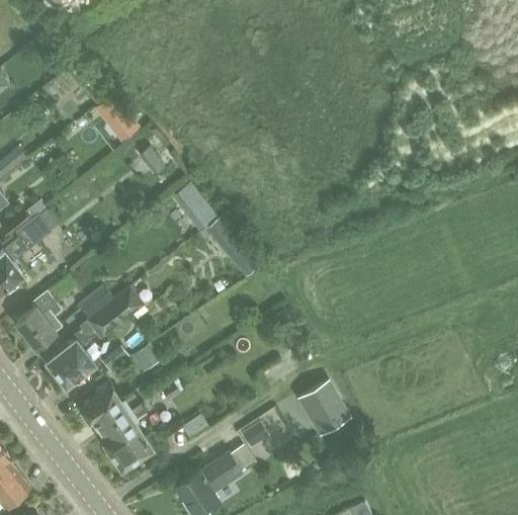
[(122,140),(138,127),(114,97),(99,109),(122,140)]
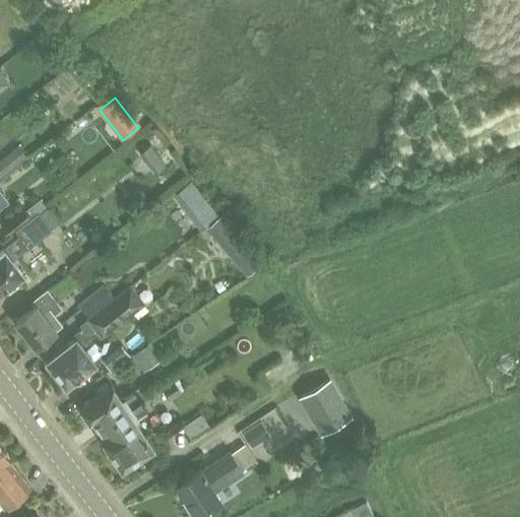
[(0,180),(27,158),(19,147),(0,162),(0,180)]
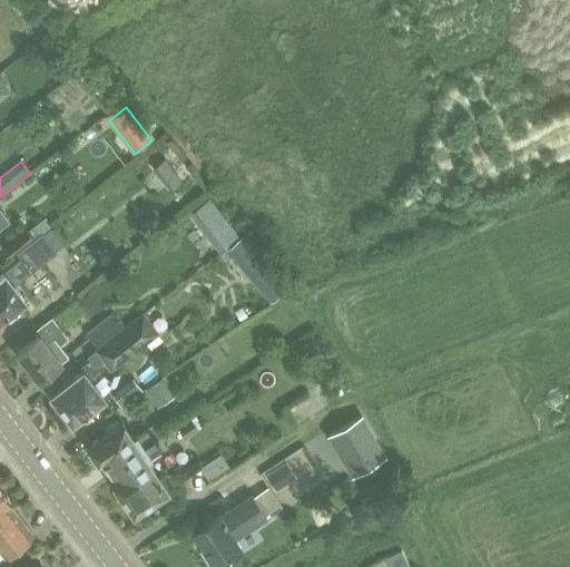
[(0,230),(10,223),(0,208),(0,230)]
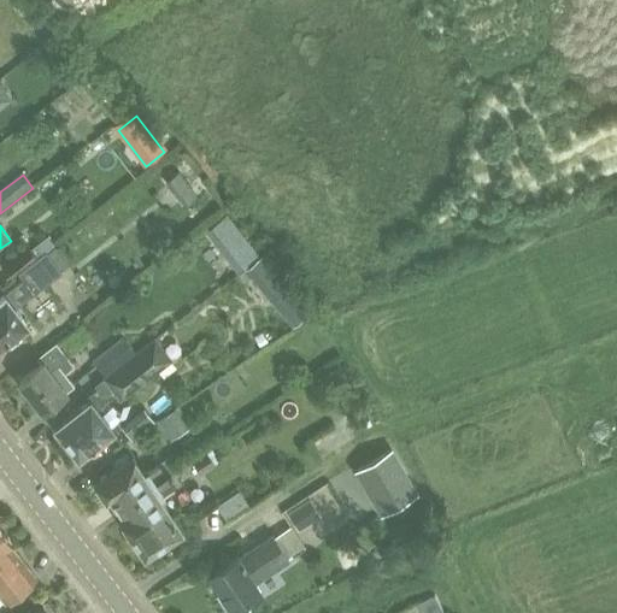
[(11,280),(37,258),(29,247),(1,267),(11,280)]
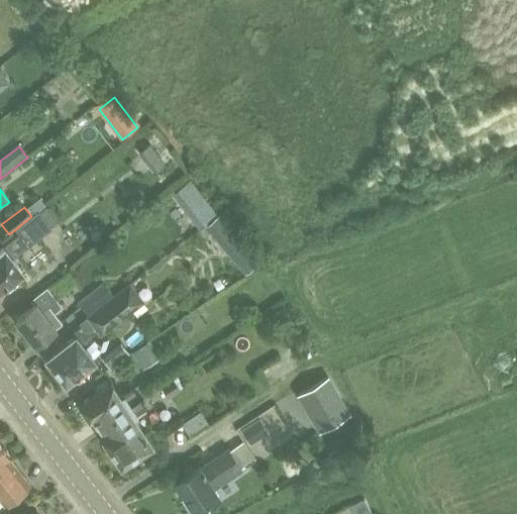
[(0,292),(23,274),(14,261),(53,231),(52,229),(40,214),(39,213),(15,231),(19,236),(4,248),(5,249),(0,252),(0,292)]
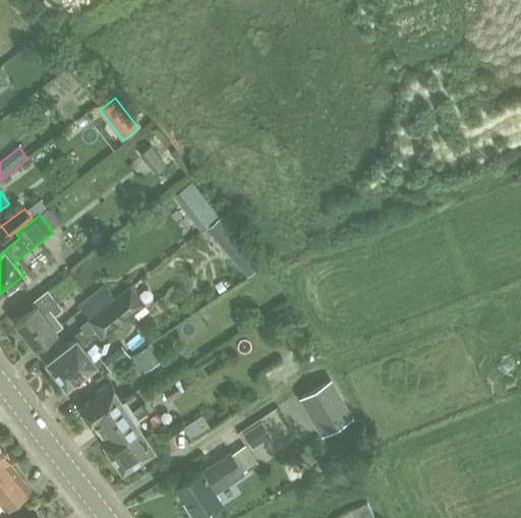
[(205,229),(206,230),(246,280),(262,267),(222,217),(220,218),(219,218),(205,229)]
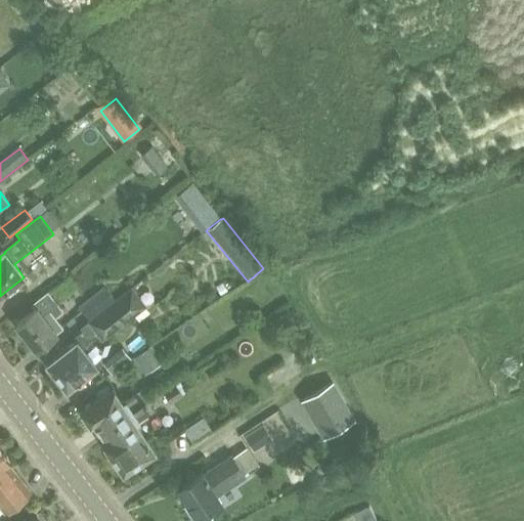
[(116,301),(88,322),(80,330),(82,333),(75,339),(78,342),(47,365),(68,390),(97,366),(83,350),(98,338),(102,343),(147,308),(132,288),(115,300),(116,301)]
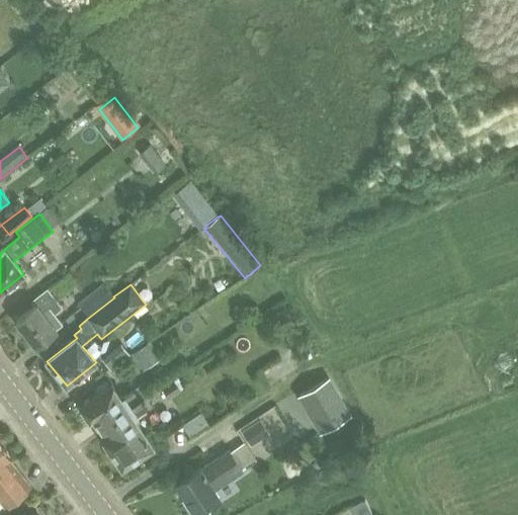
[(114,297),(113,296),(105,284),(77,305),(87,319),(114,297)]
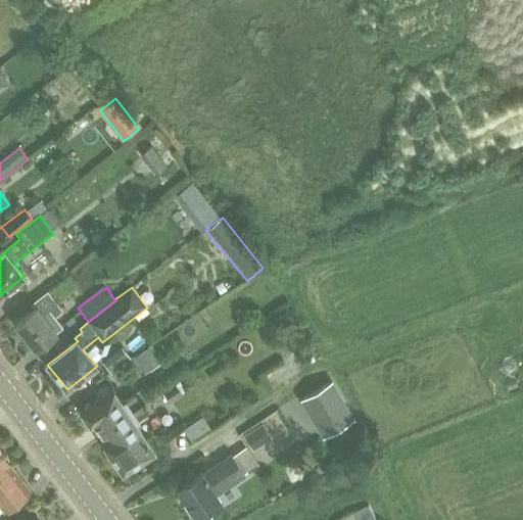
[(37,350),(57,334),(63,329),(56,320),(64,313),(58,306),(48,292),(32,305),(35,310),(16,325),(37,350)]
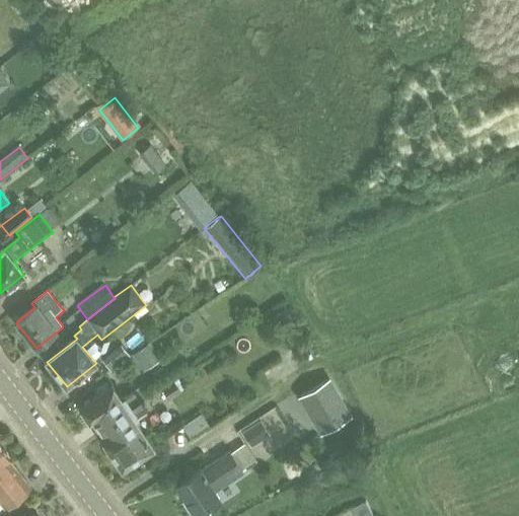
[(143,374),(162,361),(150,344),(132,357),(143,374)]
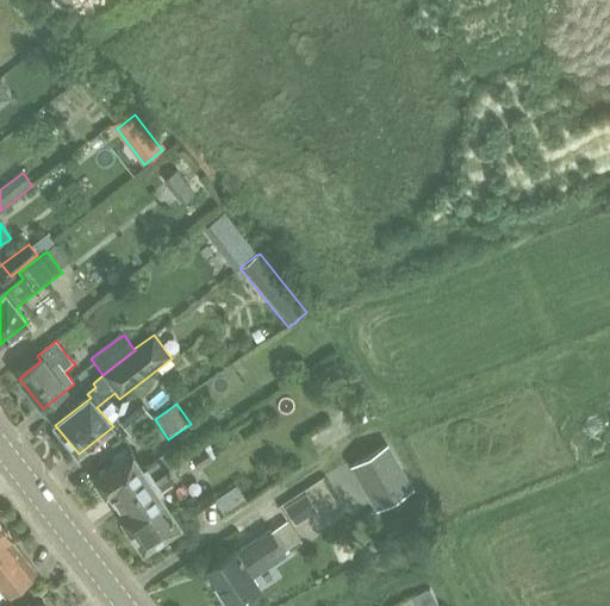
[(129,438),(154,419),(143,406),(119,425),(129,438)]
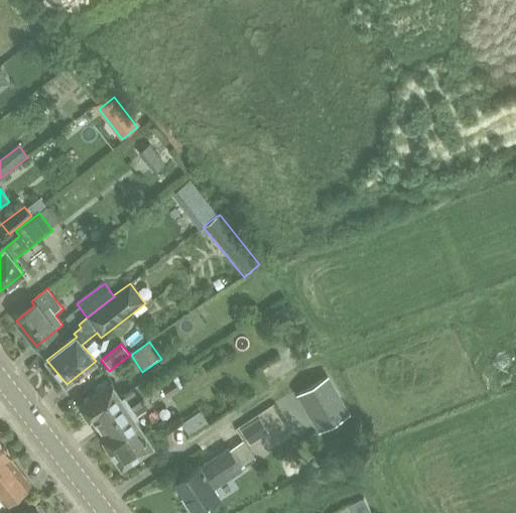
[(180,383),(177,378),(173,381),(173,380),(160,388),(168,399),(180,392),(180,391),(183,389),(179,383),(180,383)]
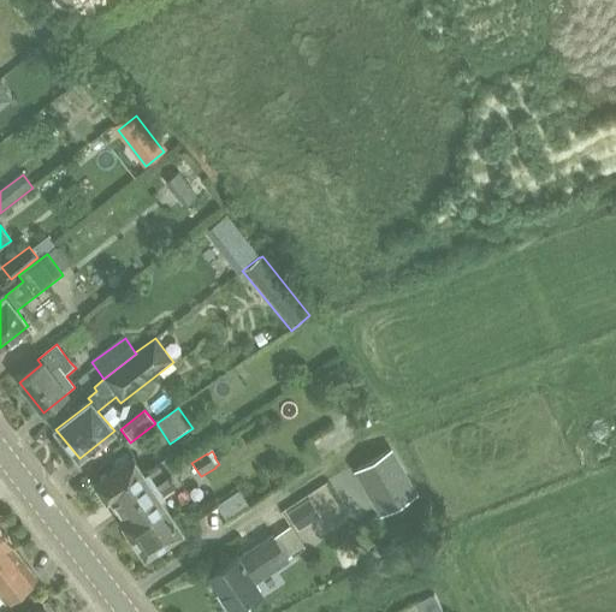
[(389,451),(355,471),(381,516),(415,497),(389,451)]
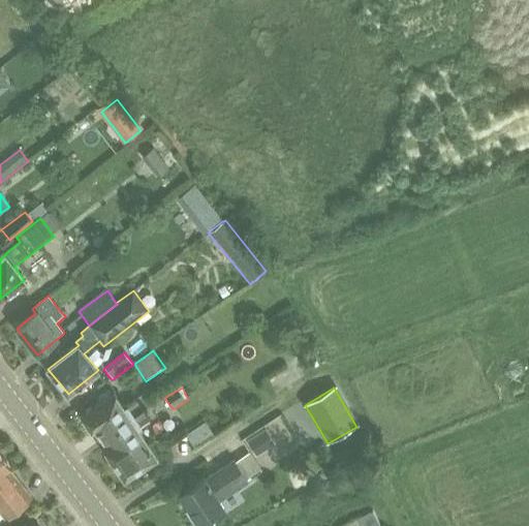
[(98,439),(149,405),(142,395),(124,407),(115,393),(112,395),(110,391),(97,399),(100,402),(82,415),(93,432),(93,431),(98,439)]
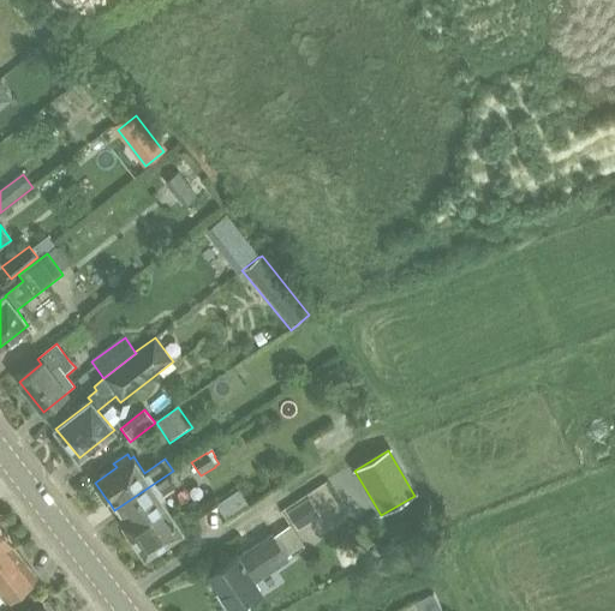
[(173,471),(114,510),(121,520),(120,520),(144,556),(184,531),(161,497),(181,484),(173,471)]
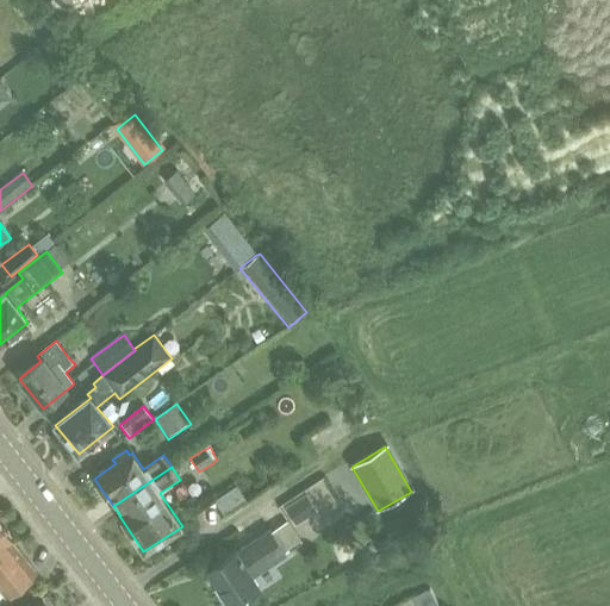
[(224,517),(247,501),(237,488),(215,503),(224,517)]
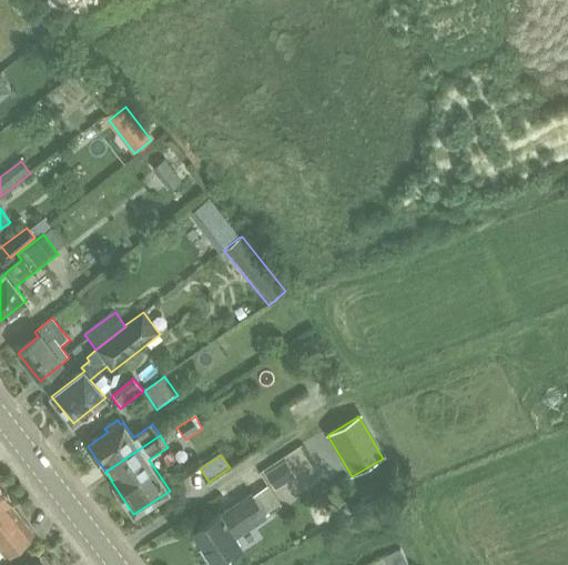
[(285,463),(265,475),(275,492),(295,478),(285,463)]
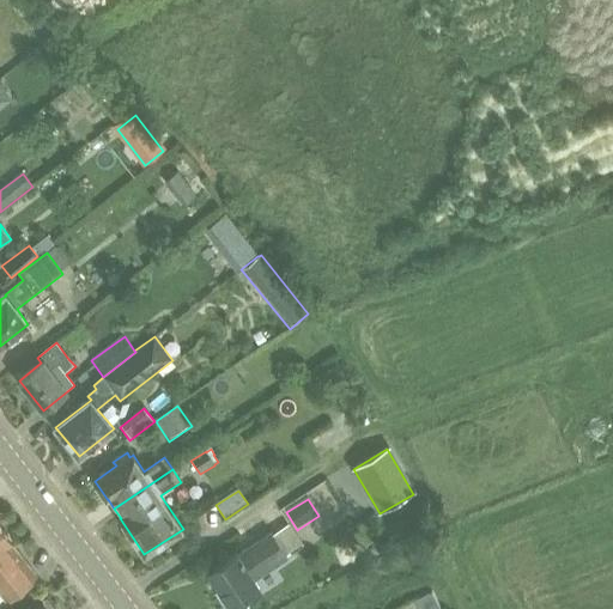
[(0,555),(11,547),(13,544),(0,527),(0,555)]
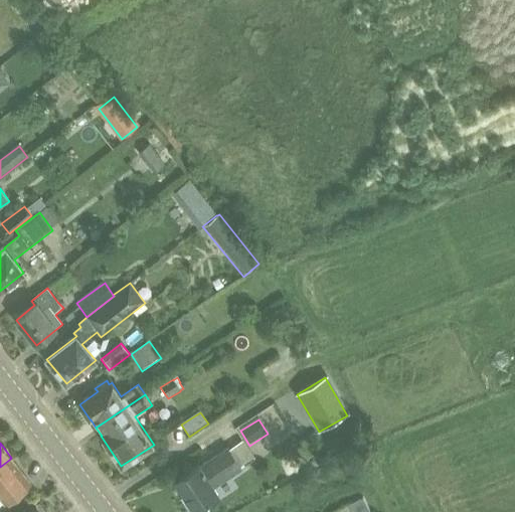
[(199,467),(175,483),(184,497),(180,500),(187,511),(190,511),(193,509),(194,511),(198,511),(219,497),(214,489),(243,471),(241,468),(229,451),(228,448),(199,467)]
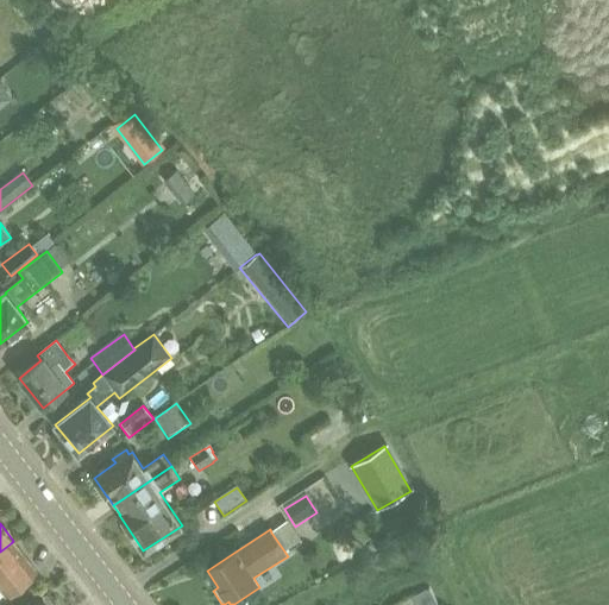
[(0,590),(5,597),(35,573),(11,543),(0,552),(0,590)]
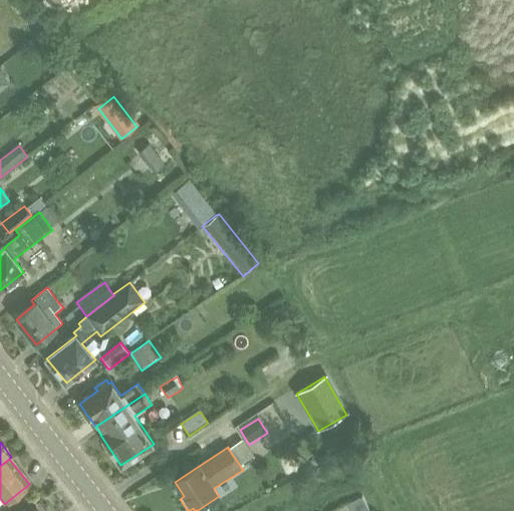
[(37,504),(36,502),(23,510),(46,510),(39,502),(37,504)]
